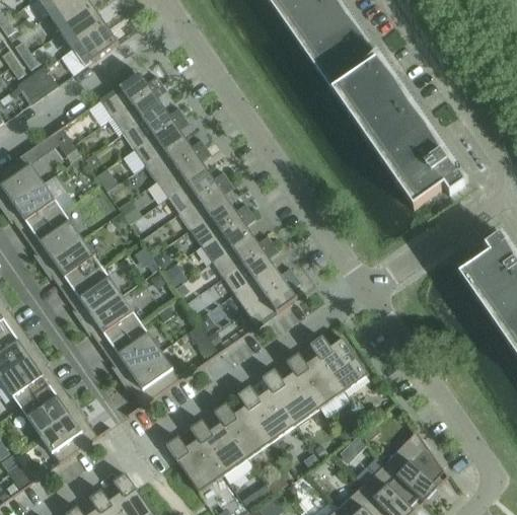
[(38,0),(48,15),(69,0),(38,0)]
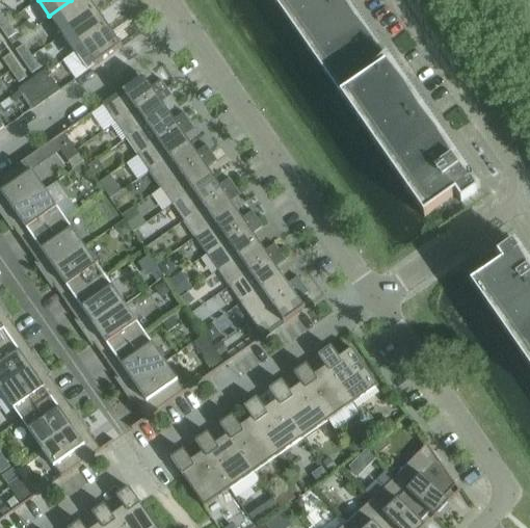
[(71,0),(49,16),(61,32),(96,8),(89,0),(71,0)]
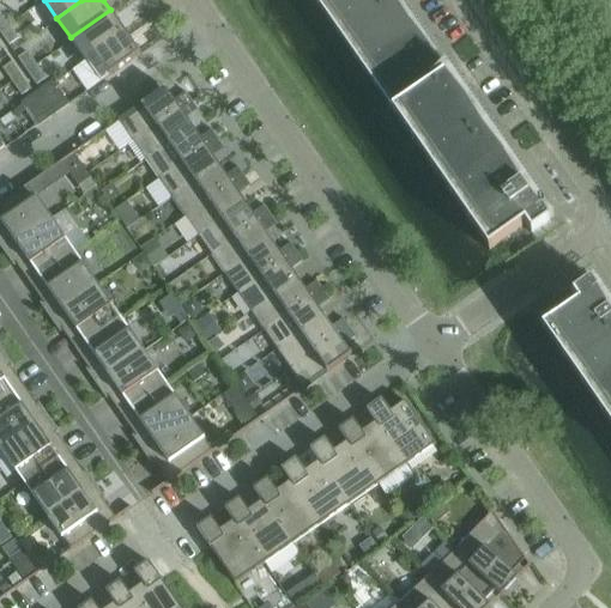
[(528,176),(524,169),(510,150),(502,154),(482,128),(465,101),(443,74),(427,46),(406,20),(393,0),(315,0),(318,2),(336,26),(334,26),(336,30),(337,29),(354,54),(352,54),(355,58),(356,56),(373,81),(374,85),(375,84),(392,108),(391,109),(393,111),(394,111),(411,135),(410,137),(412,139),(413,138),(430,163),(429,163),(431,166),(431,165),(448,189),(448,190),(449,193),(451,193),(467,217),(466,218),(469,220),(470,219),(487,244),(485,244),(488,248),(491,244),(494,243),(500,238),(524,222),(530,231),(548,219),(519,183),(528,176)]
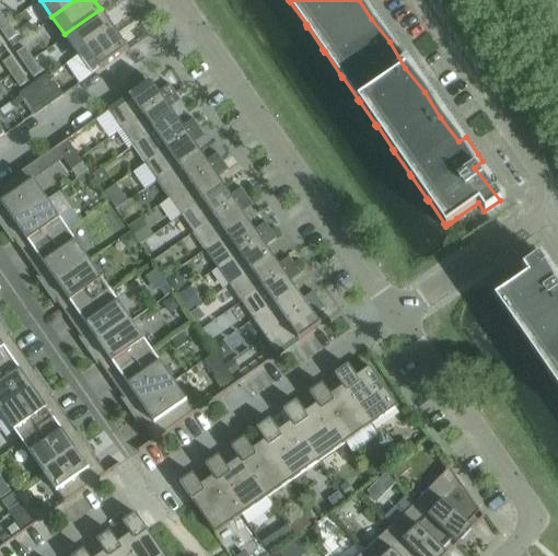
[(101,9),(65,34),(78,53),(114,27),(101,9)]
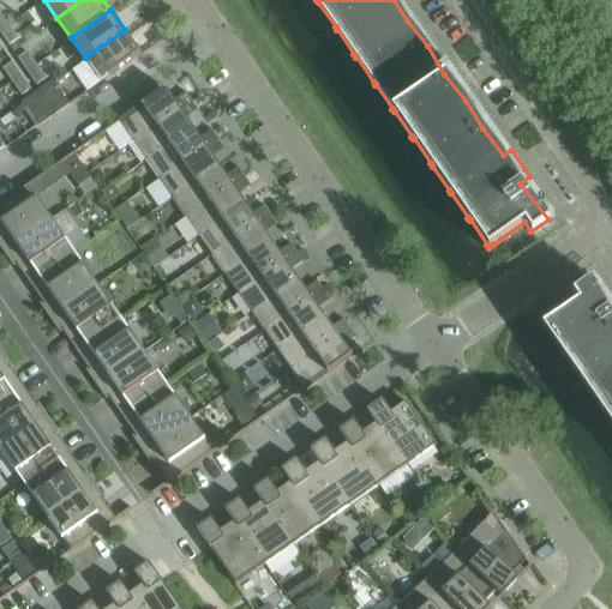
[(7,23),(0,28),(0,32),(7,42),(17,36),(7,23)]
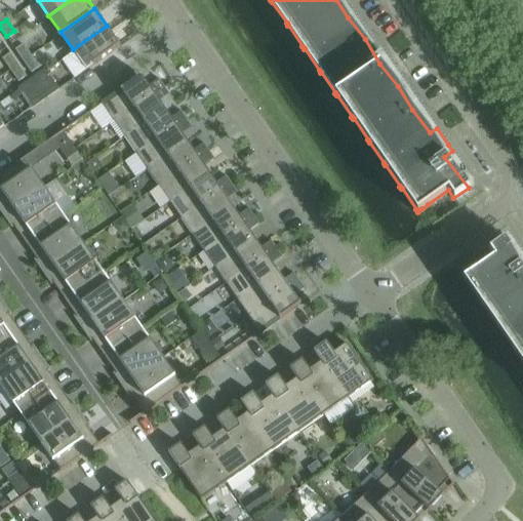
[(107,26),(73,49),(85,68),(119,44),(107,26)]
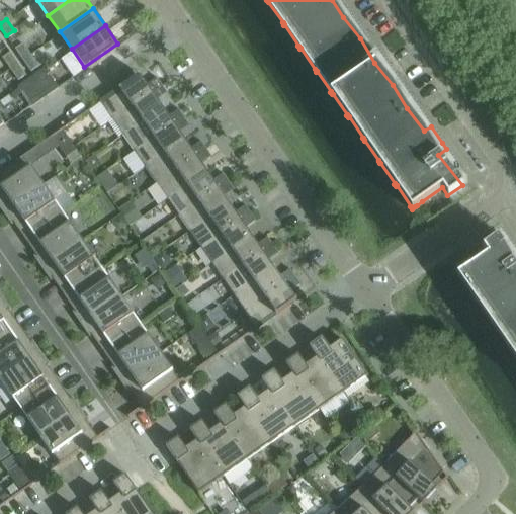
[(14,47),(22,58),(29,53),(22,41),(14,47)]
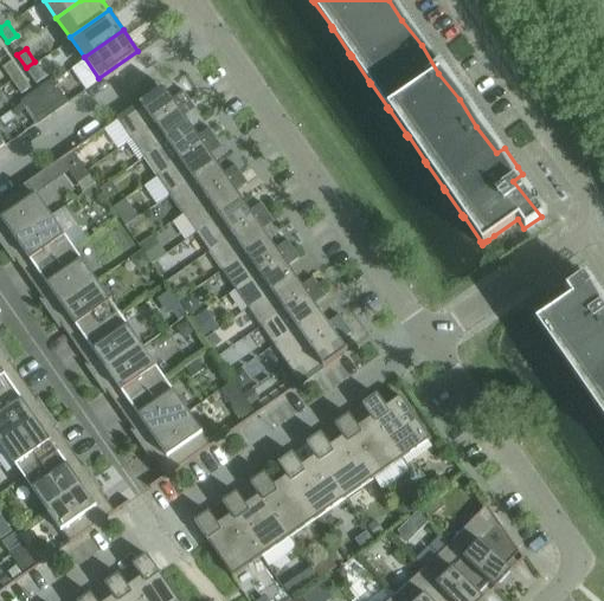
[(1,65),(11,78),(20,72),(11,59),(1,65)]
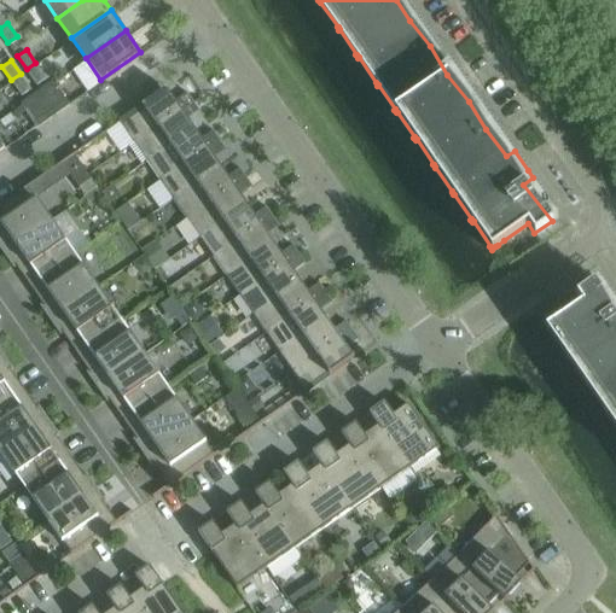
[(35,63),(27,69),(36,83),(45,76),(35,63)]
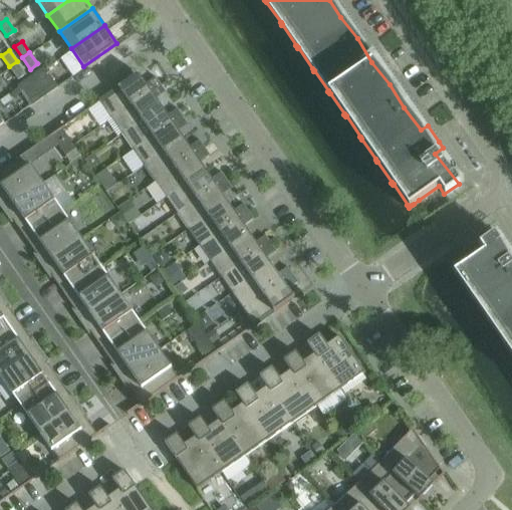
[(17,61),(9,66),(17,77),(25,72),(17,61)]
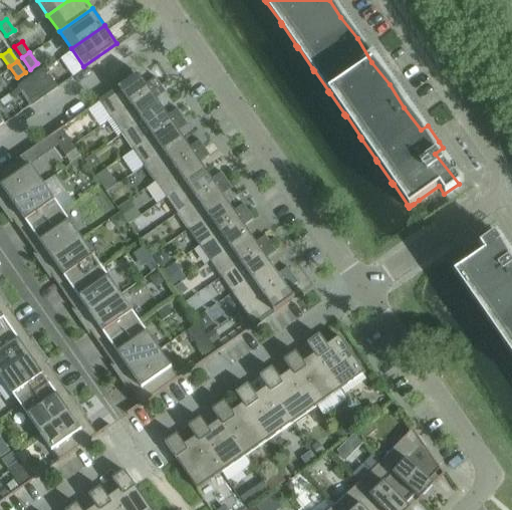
[(43,66),(32,73),(46,92),(56,85),(43,66)]
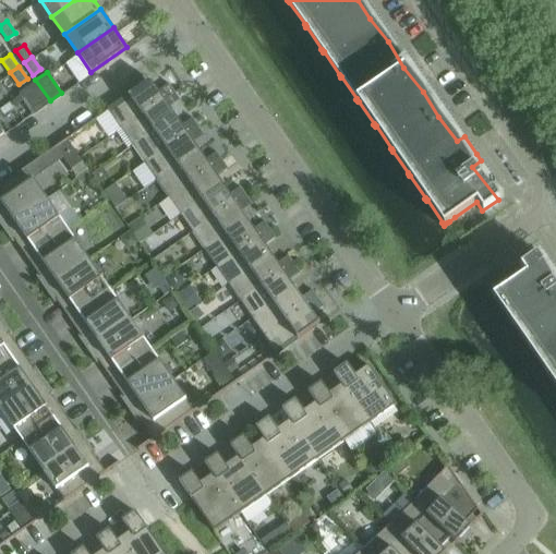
[(107,108),(120,127),(173,89),(167,80),(166,81),(167,81),(156,88),(150,80),(152,80),(150,77),(107,108)]
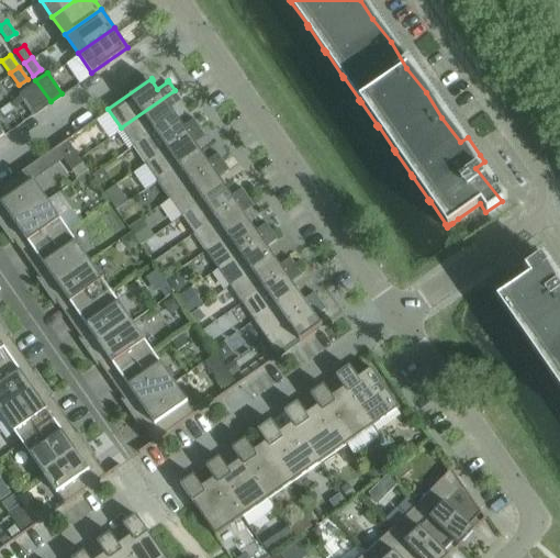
[(19,91),(20,93),(33,112),(45,104),(30,84),(19,91)]
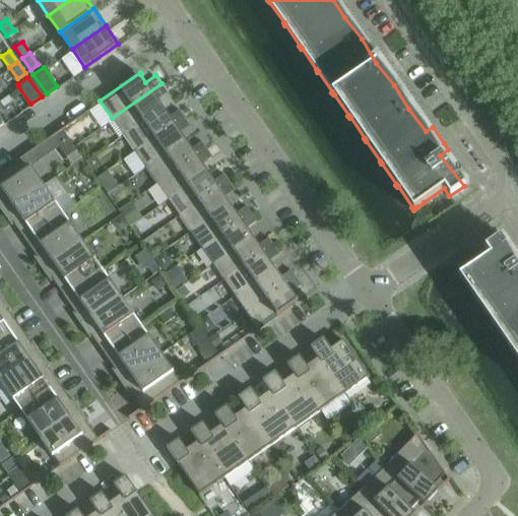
[(162,83),(112,118),(123,133),(162,107),(156,98),(166,91),(167,91),(162,83)]
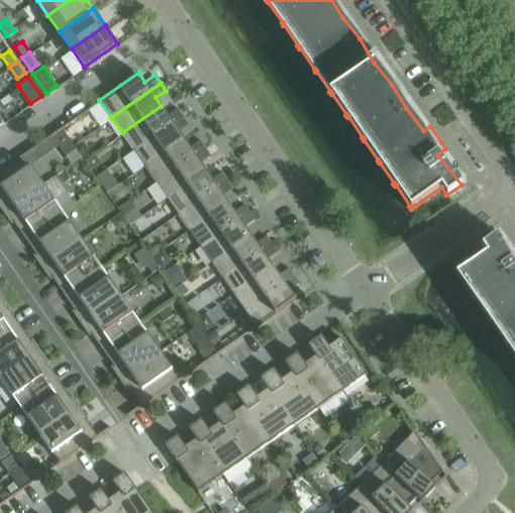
[(161,106),(122,132),(133,148),(183,114),(177,106),(176,106),(177,107),(167,114),(161,106)]
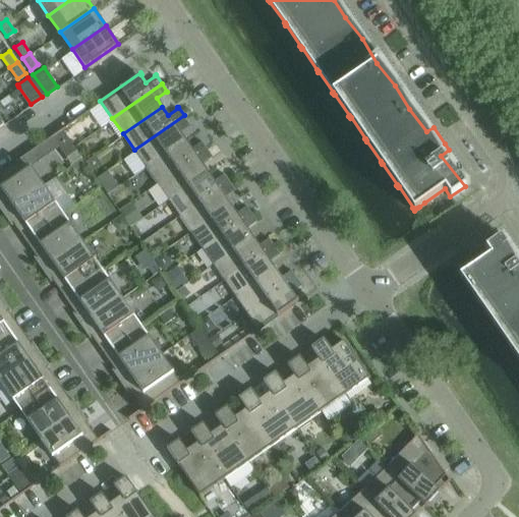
[(184,115),(134,150),(146,166),(184,138),(179,130),(188,123),(189,124),(189,123),(184,115)]
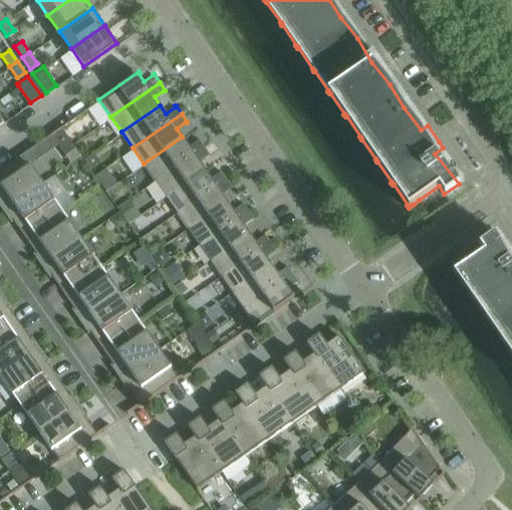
[(49,134),(55,142),(64,154),(75,147),(60,125),(49,134)]
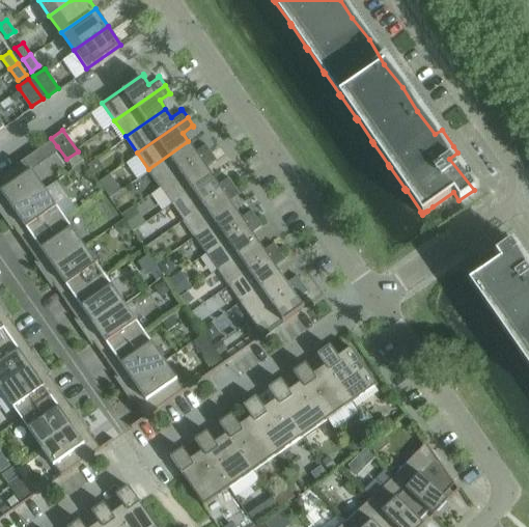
[(188,141),(148,169),(159,186),(210,150),(204,141),(203,142),(204,142),(194,149),(188,141)]
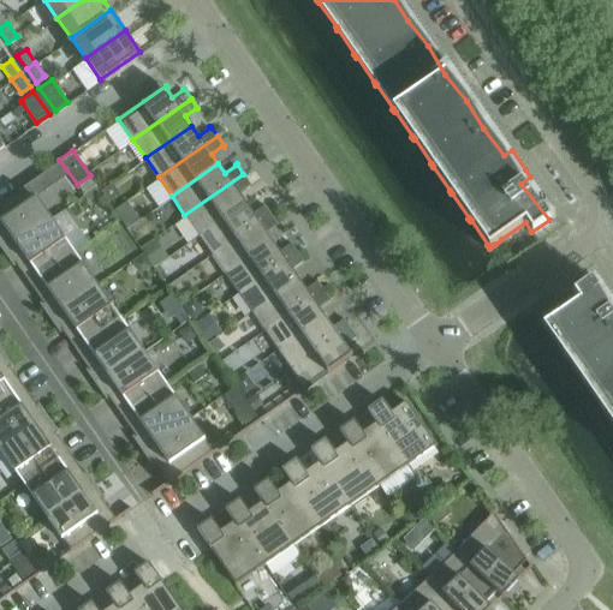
[(243,174),(184,215),(198,234),(244,202),(238,192),(249,184),(250,185),(250,184),(243,174)]
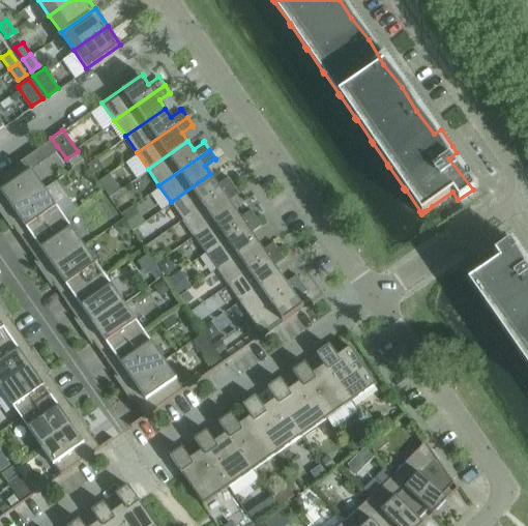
[(95,156),(86,164),(92,173),(103,167),(95,156)]
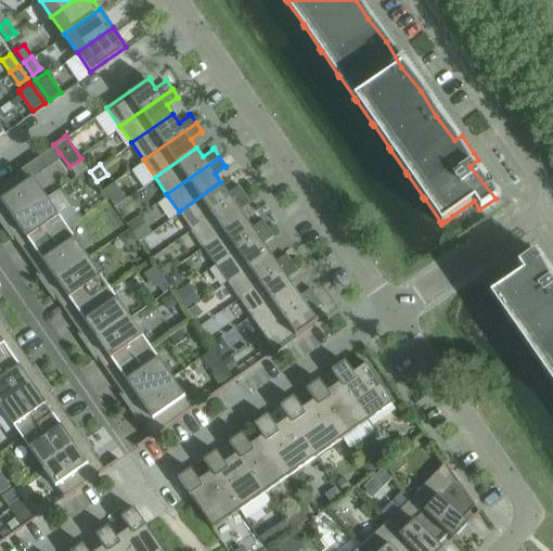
[(0,222),(2,226),(46,195),(24,165),(0,181),(0,222)]
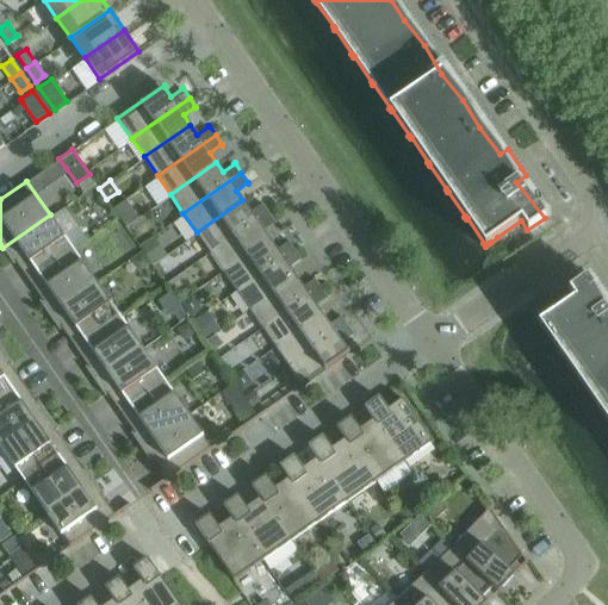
[(242,200),(197,232),(210,251),(268,211),(261,200),(260,201),(261,201),(249,210),(242,200)]
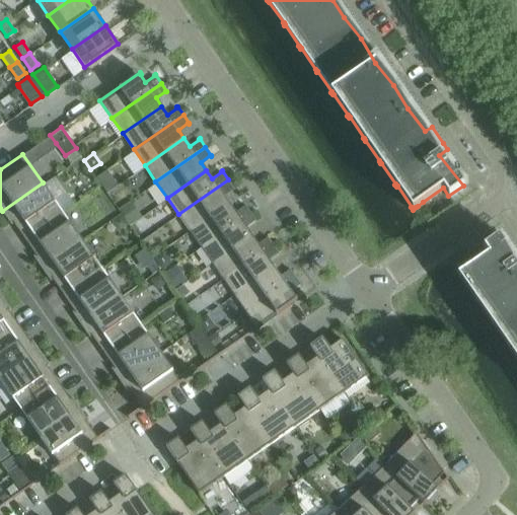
[(112,176),(100,184),(106,192),(118,185),(112,176)]
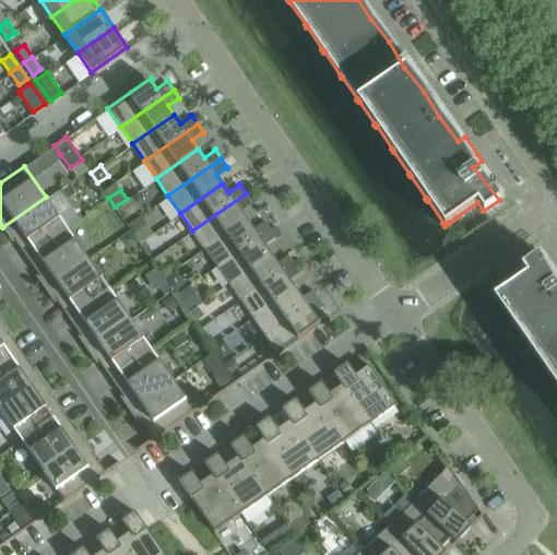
[(246,193),(192,231),(204,247),(246,217),(240,209),(250,202),(251,202),(246,193)]
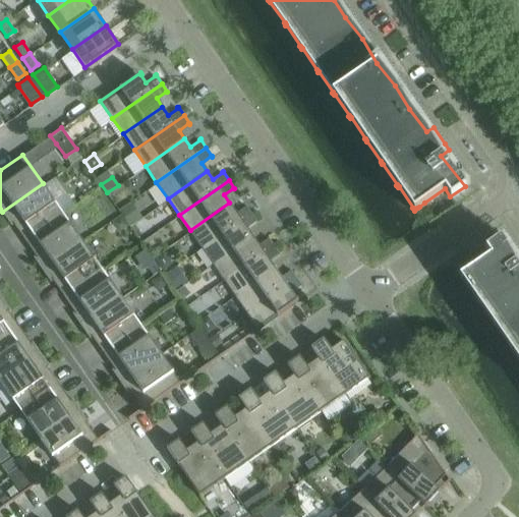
[(43,183),(2,212),(11,224),(12,223),(11,223),(12,222),(23,238),(62,212),(43,183)]
